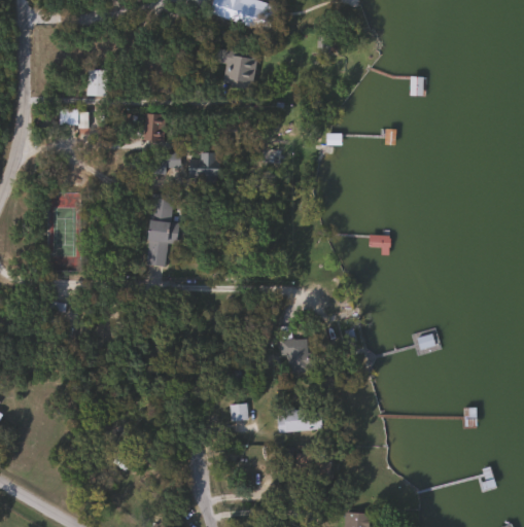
[(230,0),(253,6),(247,25),(217,15),(221,0),(230,0)]
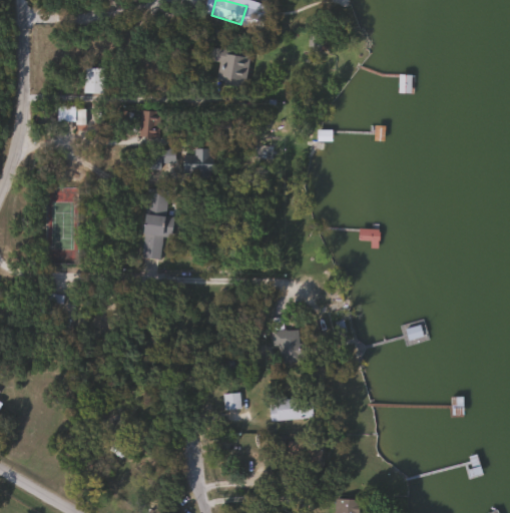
[(217,82),(220,62),(208,60),(211,48),(250,54),(245,86),(217,82)]
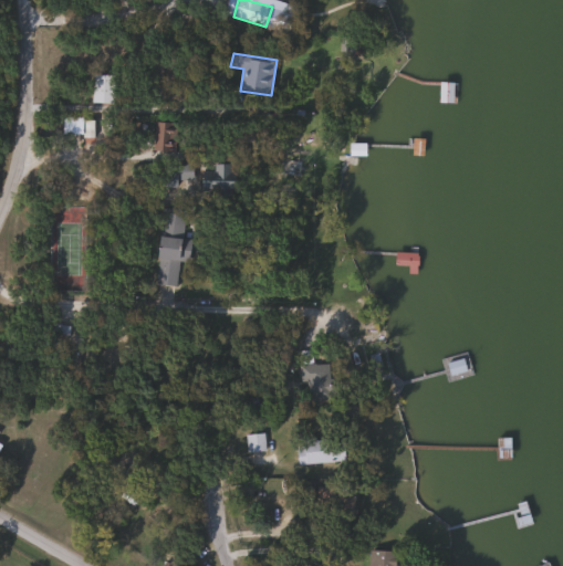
[(114,75),(114,103),(94,103),(94,75),(114,75)]
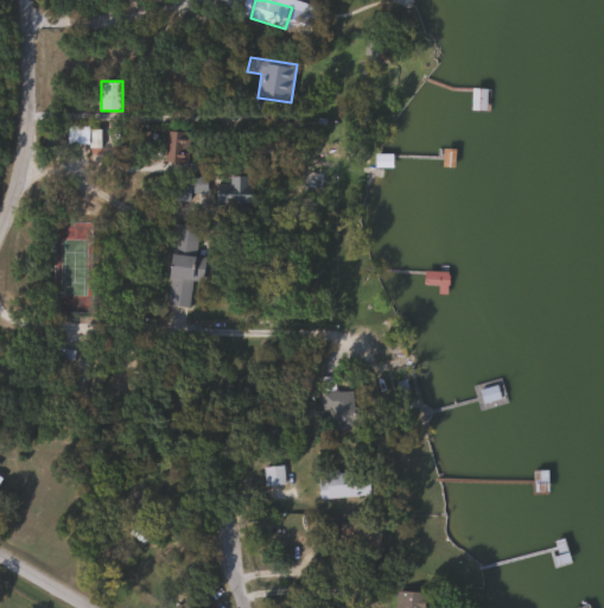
[(489,111),(475,111),(475,90),(489,90),(489,111)]
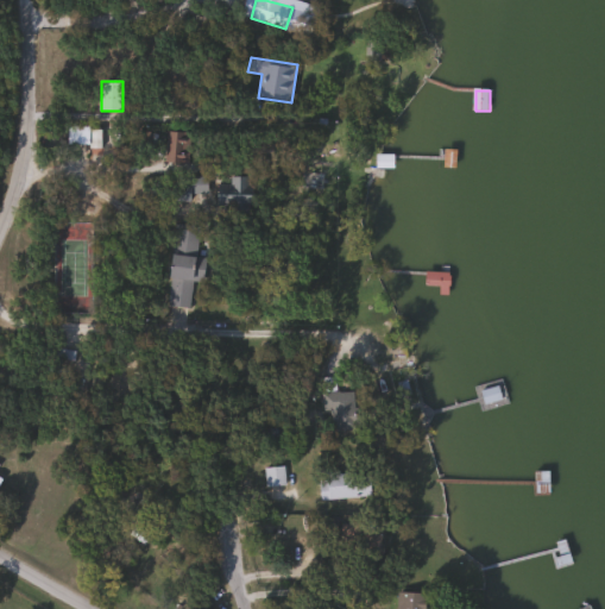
[(100,145),(68,145),(68,129),(100,129),(100,145)]
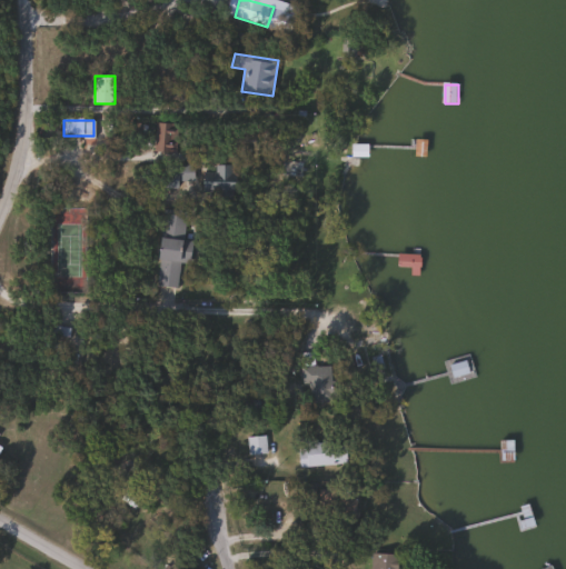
[(156,153),(156,122),(179,122),(179,153),(156,153)]
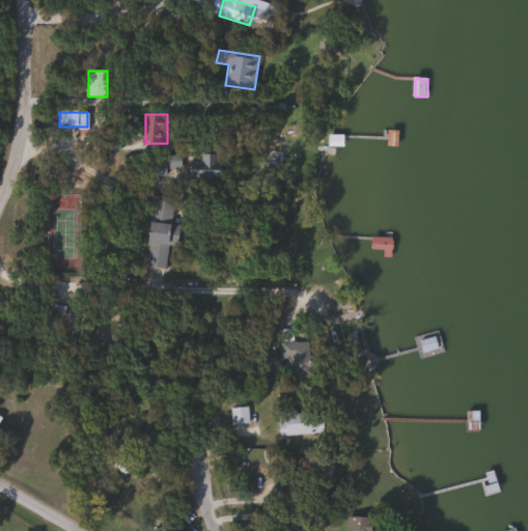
[(151,174),(151,154),(182,154),(182,174),(151,174)]
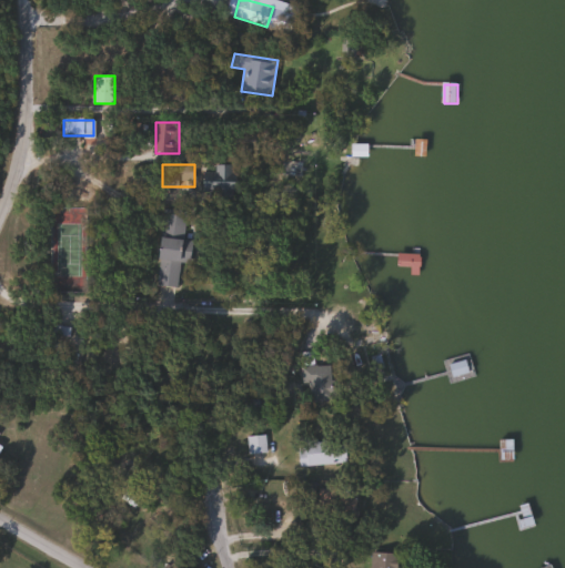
[(203,165),(238,165),(238,196),(203,196),(203,165)]
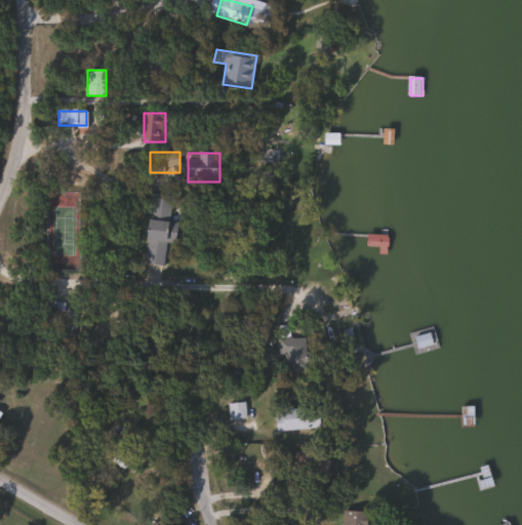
[(146,264),(152,193),(173,195),(167,266),(146,264)]
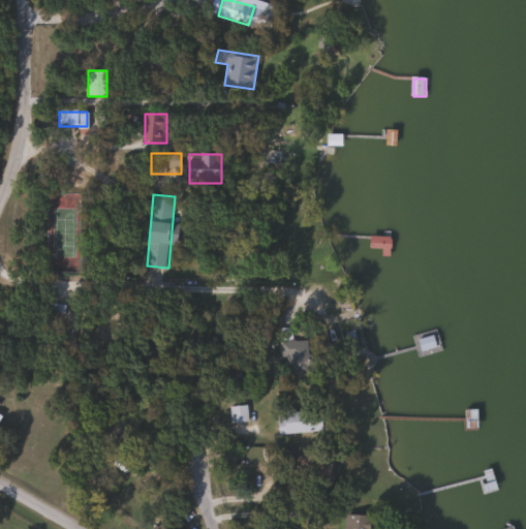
[(66,304),(65,313),(31,311),(31,302),(66,304)]
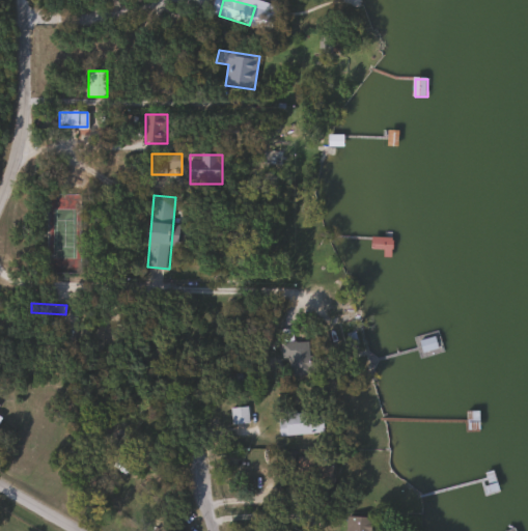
[(290,376),(289,362),(282,362),(281,330),(295,330),(295,341),(309,340),(310,375),(290,376)]
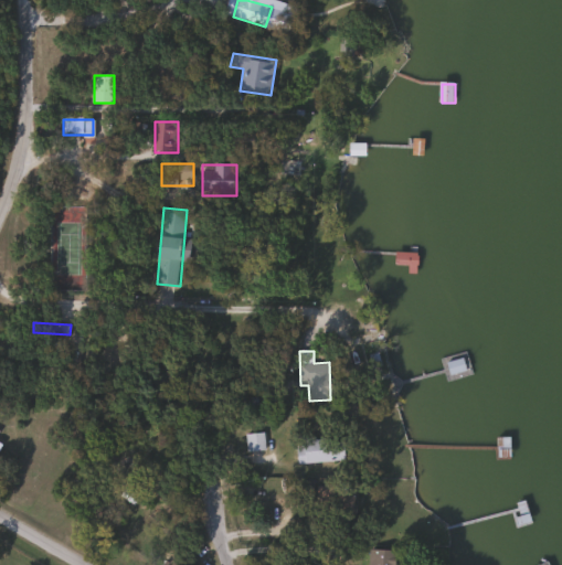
[(448,358),(466,358),(466,374),(448,374),(448,358)]
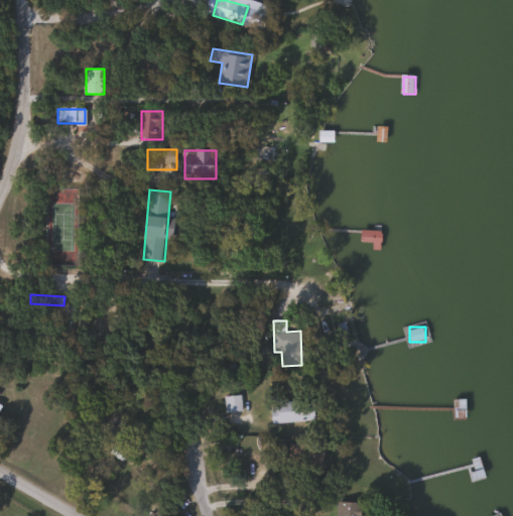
[(314,400),(314,421),(273,421),(273,400),(314,400)]
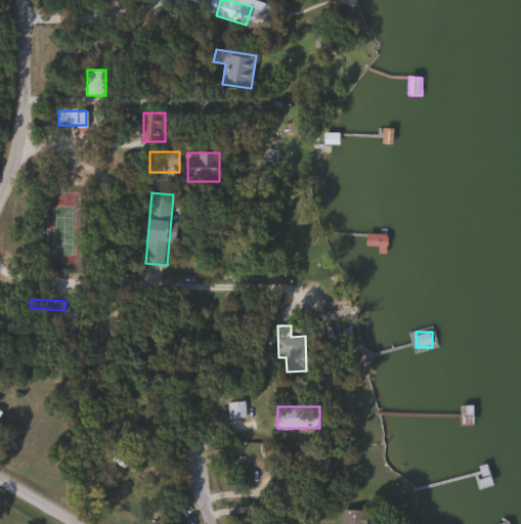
[(295,474),(295,452),(329,452),(329,474),(295,474)]
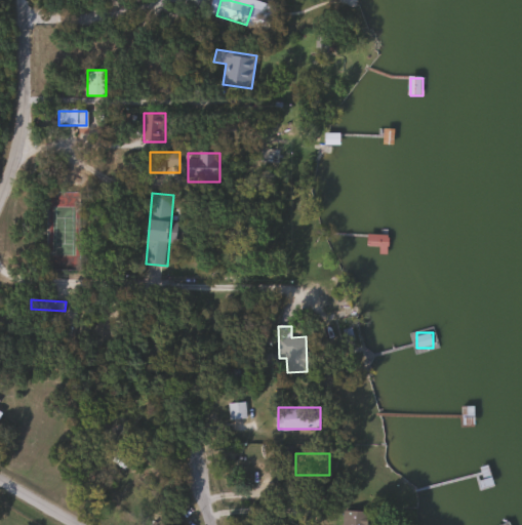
[(371,513),(369,524),(343,524),(345,510),(371,513)]
